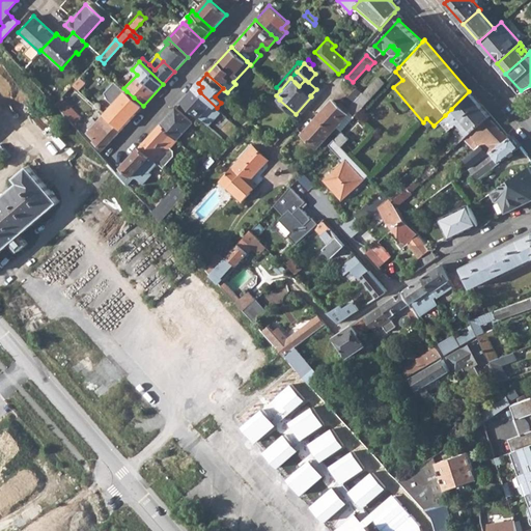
[(290,78),(295,82),(297,84),(301,80),(295,74),(290,78)]
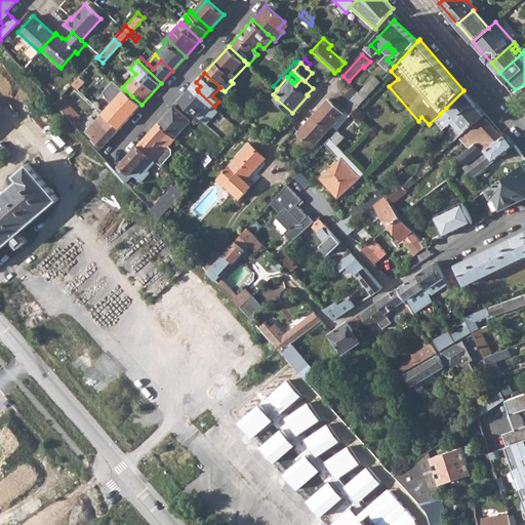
[(360,91),(367,97),(381,82),(374,76),(360,91)]
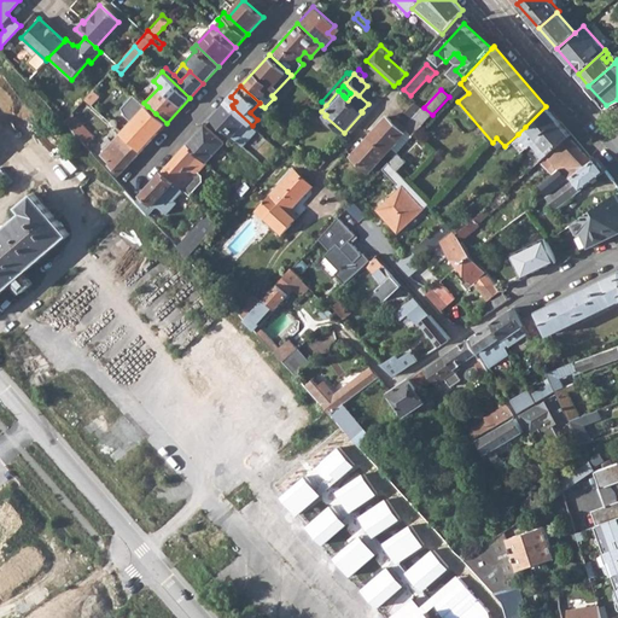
[(116,126),(123,132),(147,106),(144,103),(140,99),(116,126)]
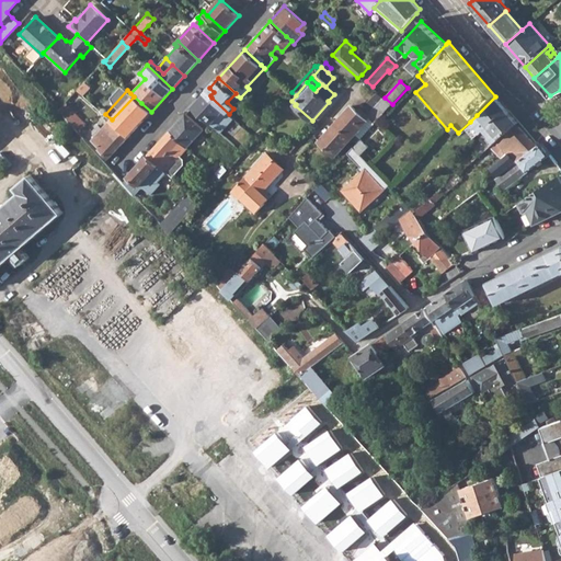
[(203,95),(193,106),(205,118),(212,124),(221,114),(229,122),(220,132),(229,140),(242,126),(229,114),(212,98),(207,93),(205,96),(203,95)]
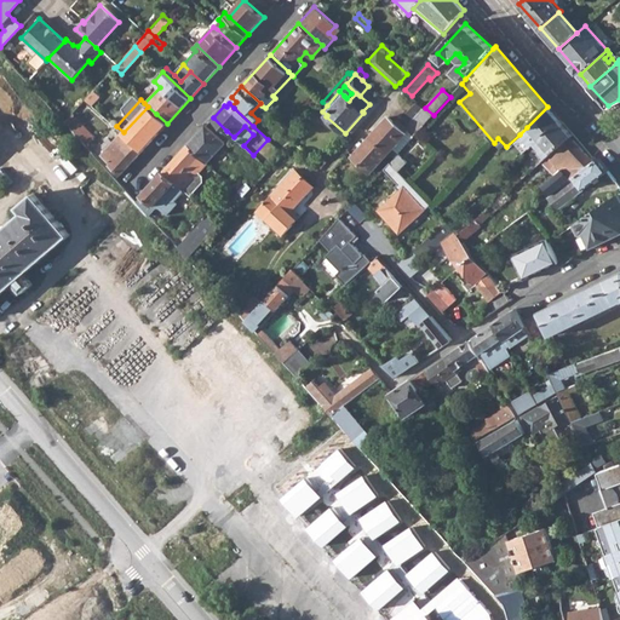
[(372,136),(390,153),(409,131),(415,135),(432,116),(418,103),(408,113),(414,119),(407,127),(402,122),(399,126),(389,116),(372,136)]
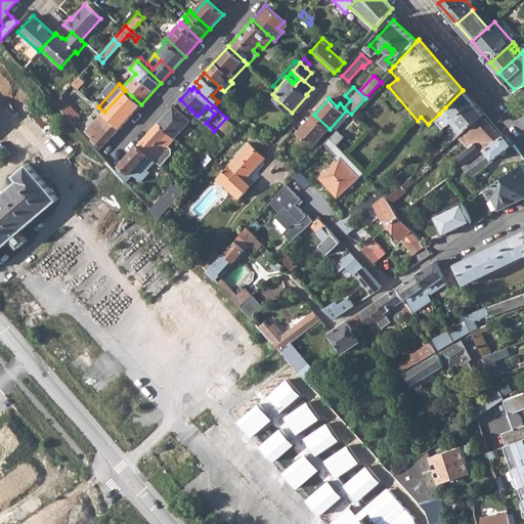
[(132,96),(125,90),(104,112),(110,117),(121,127),(141,104),(132,96)]
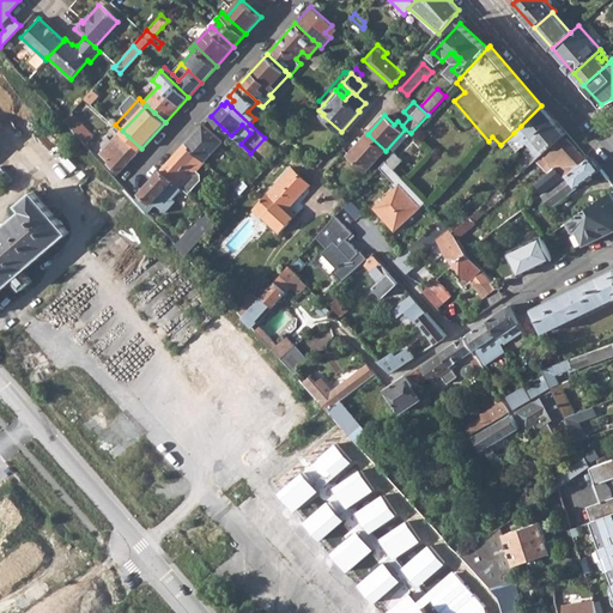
[(521,126),(514,133),(525,145),(534,137),(553,120),(541,105),(521,126)]
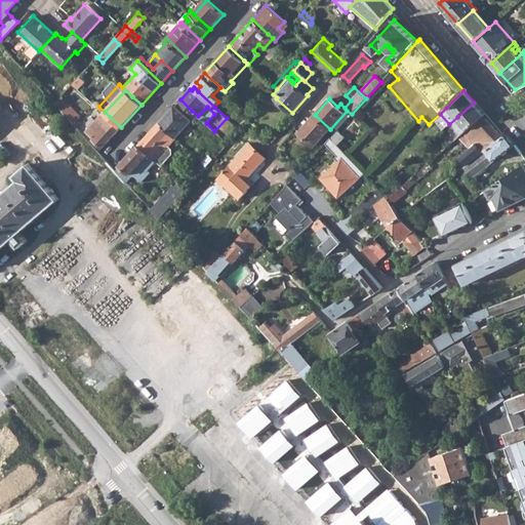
[(59,107),(81,130),(86,124),(87,122),(67,99),(59,107)]
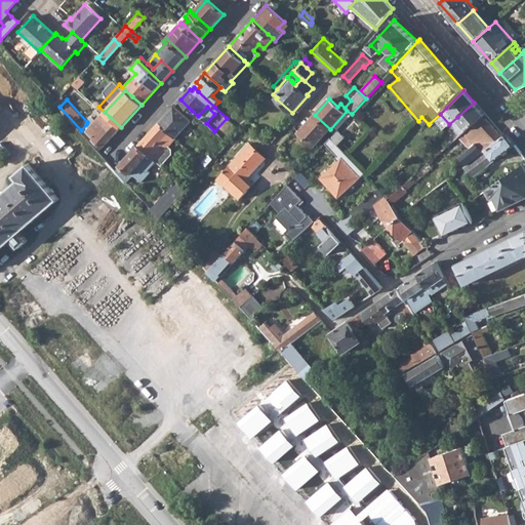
[(474,103),(457,117),(468,128),(482,116),(484,115),(474,103)]
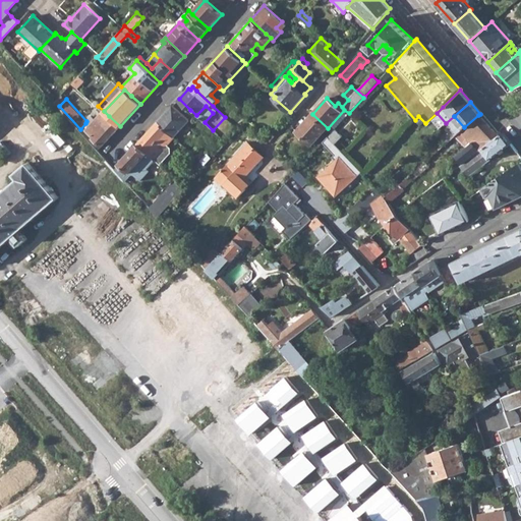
[(100,115),(104,111),(98,106),(96,104),(93,108),(100,115)]
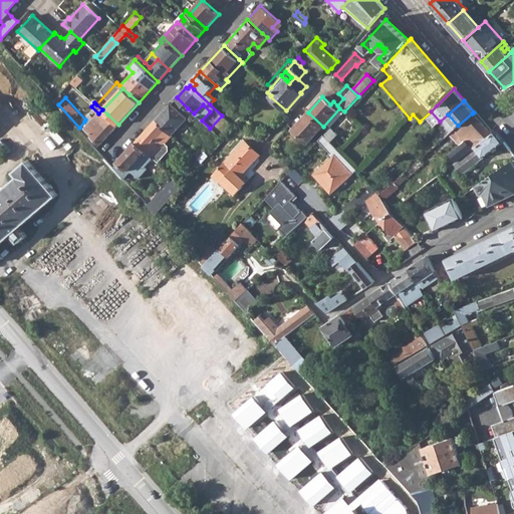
[(157,119),(172,134),(186,117),(171,104),(157,119)]
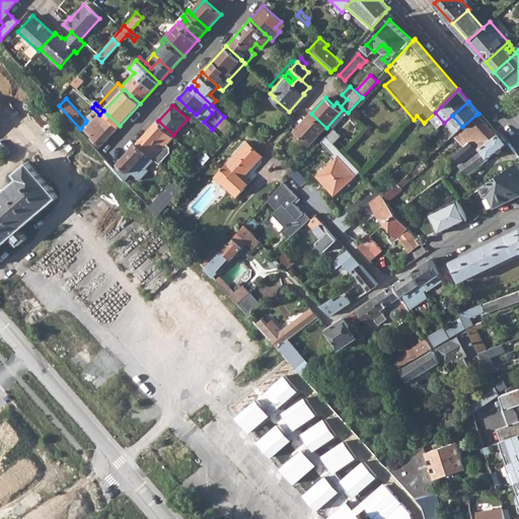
[(296,130),(311,144),(326,128),(311,114),(296,130)]
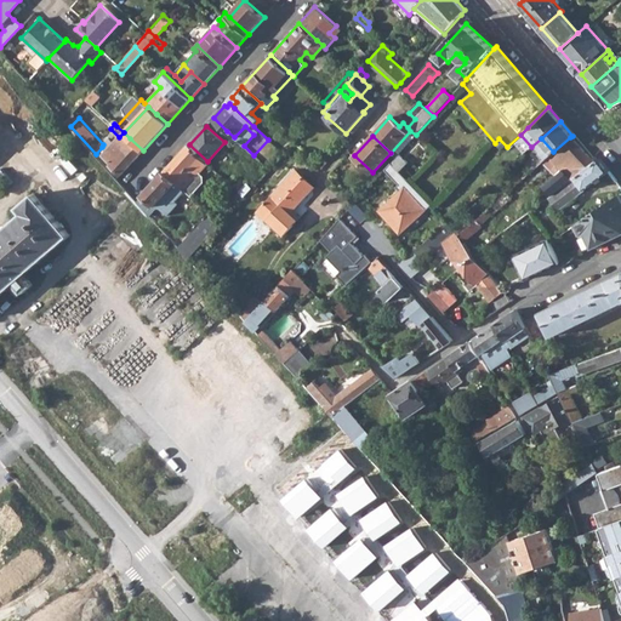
[(569,175),(543,193),(547,198),(548,197),(594,161),(570,137),(553,152),(551,154),(562,166),(569,175)]
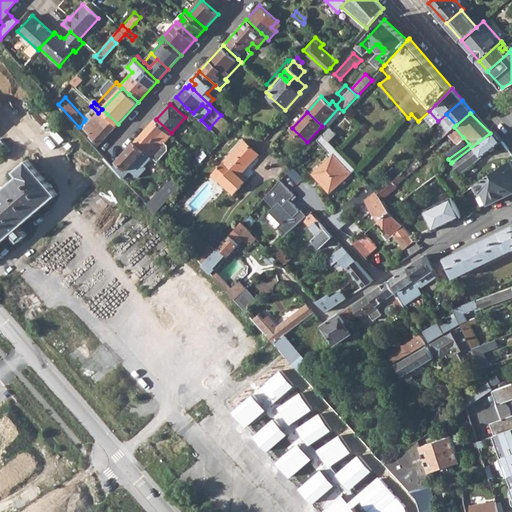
[(118,124),(107,114),(102,120),(98,116),(86,130),(101,143),(118,124)]
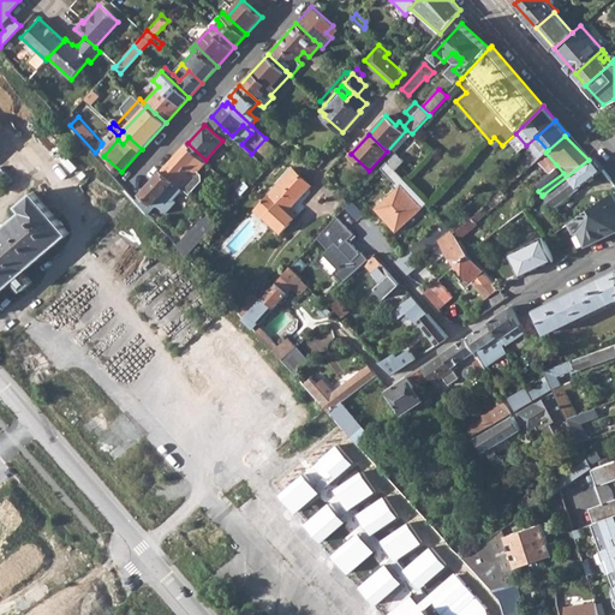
[(497,149),(502,145),(494,137),(490,142),(497,149)]
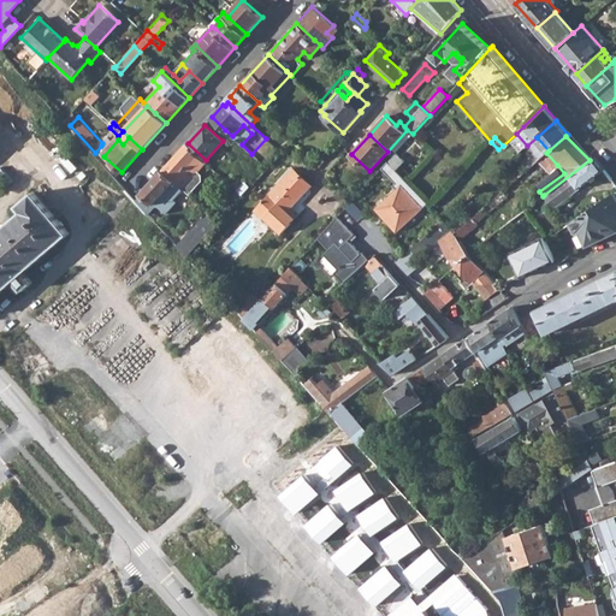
[(546,153),(549,150),(537,137),(527,146),(527,147),(538,160),(546,153)]
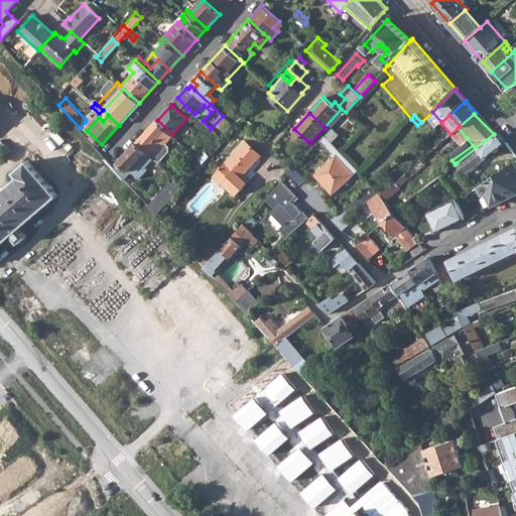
[(172,134),(157,120),(136,143),(152,156),(153,158),(158,162),(169,149),(169,144),(166,141),(172,134)]
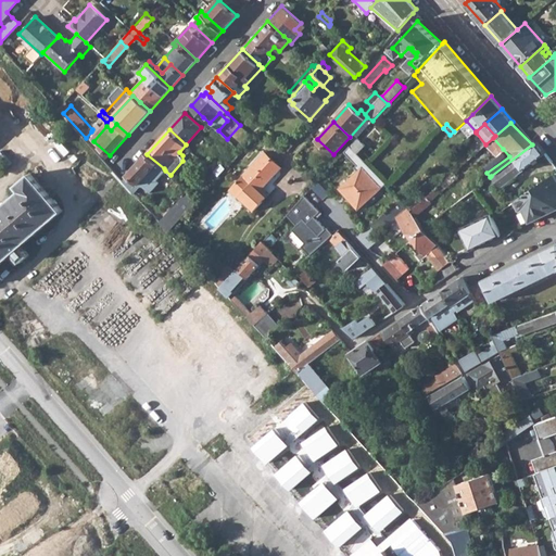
[(76,134),(65,142),(76,156),(87,148),(76,134)]
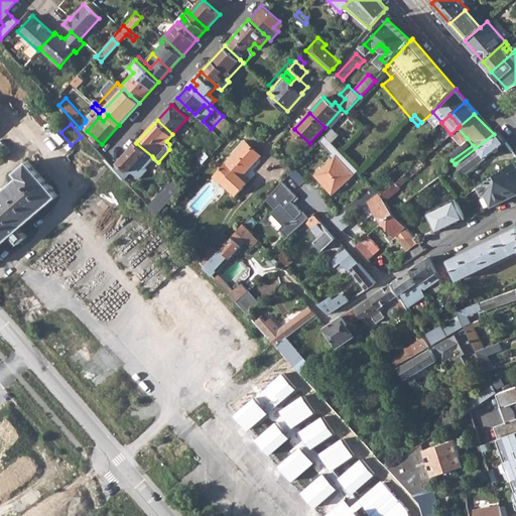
[(324,136),(331,143),(336,138),(339,134),(332,128),(324,136)]
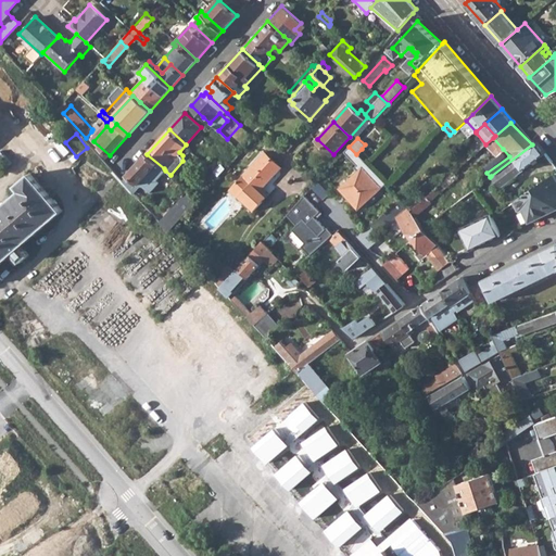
[(491,176),(500,187),(545,153),(536,141),(532,144),(491,176)]
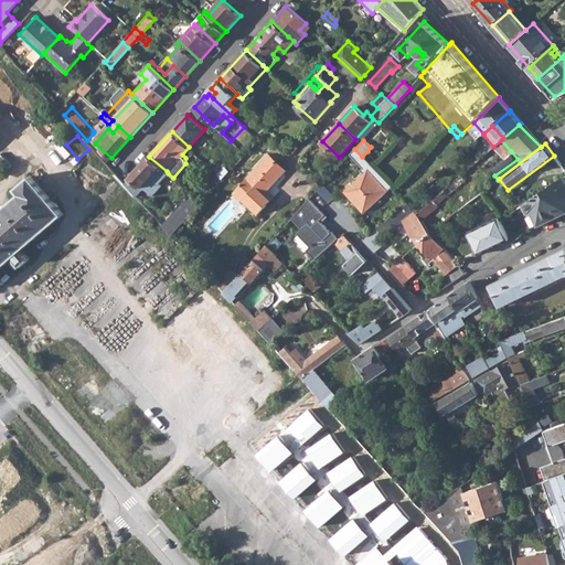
[(349,155),(364,172),(371,167),(362,157),(354,149),(349,155)]
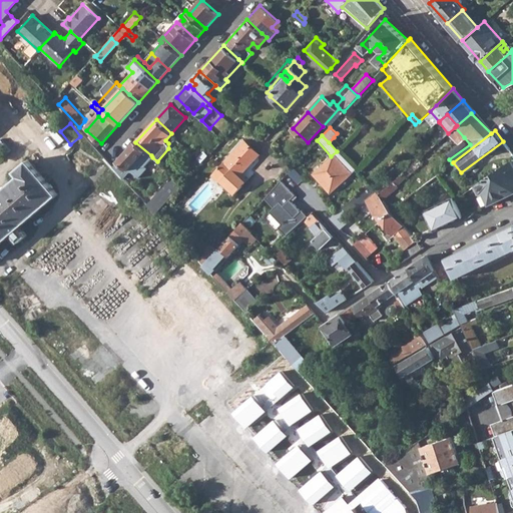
[(211,175),(234,195),(246,183),(239,176),(259,154),(243,140),(211,175)]
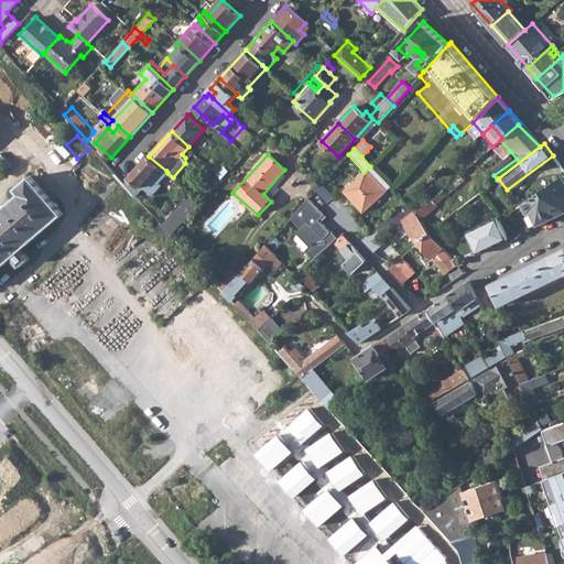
[(126,183),(134,193),(149,177),(151,180),(153,177),(160,182),(167,173),(166,171),(149,156),(126,183)]
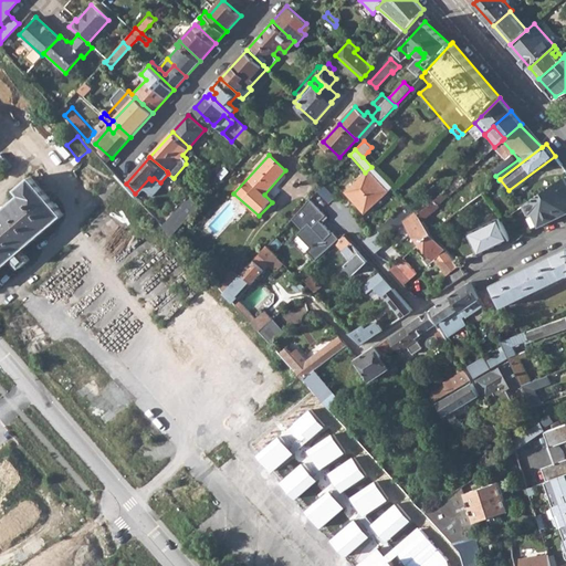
[(220,175),(224,179),(230,171),(224,166),(218,173),(220,175)]
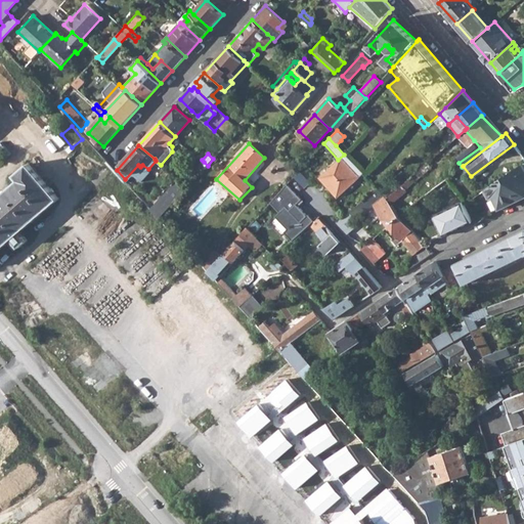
[(337,200),(362,174),(344,155),(338,160),(316,177),(337,200)]
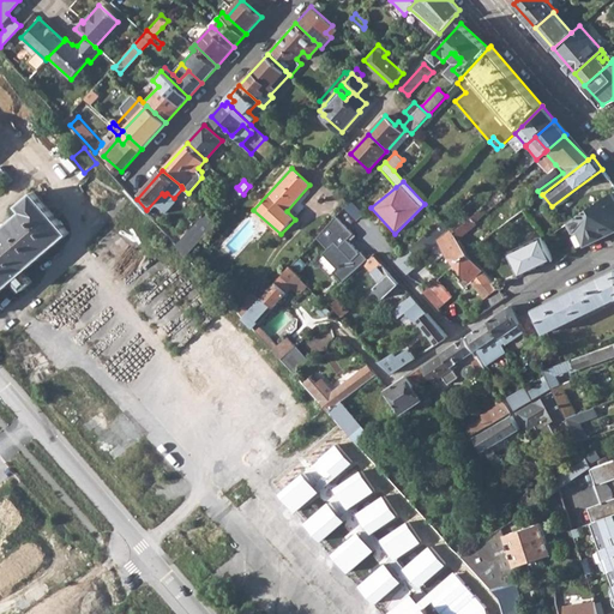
[(244,194),(239,190),(221,208),(226,212),(244,194)]
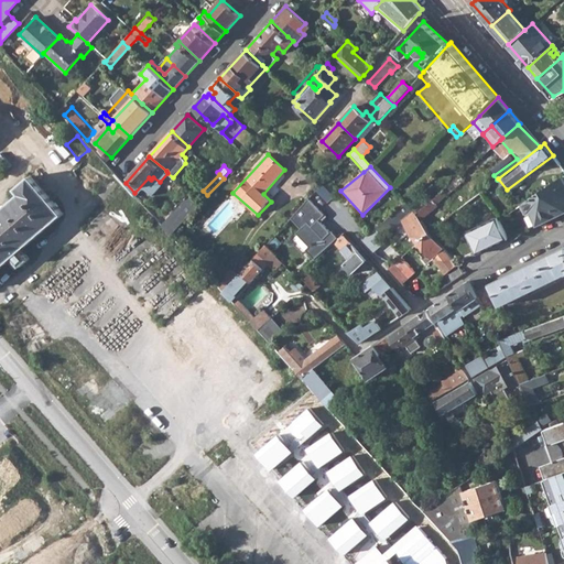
[(63,213),(31,175),(17,187),(22,193),(0,210),(0,268),(12,257),(20,266),(30,258),(21,249),(63,213)]
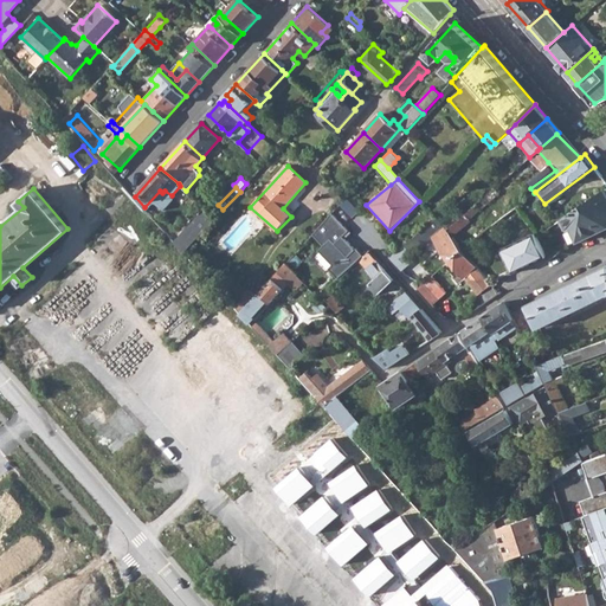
[(567,231),(574,245),(605,229),(605,192),(604,188),(556,223),(562,232),(567,231)]
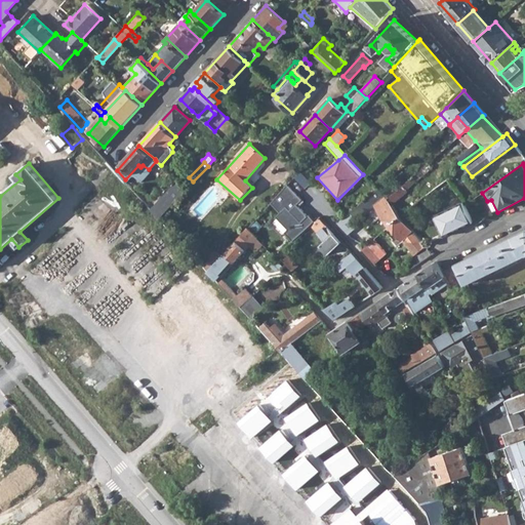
[(298,184),(304,190),(312,182),(301,169),(293,177),(298,184)]
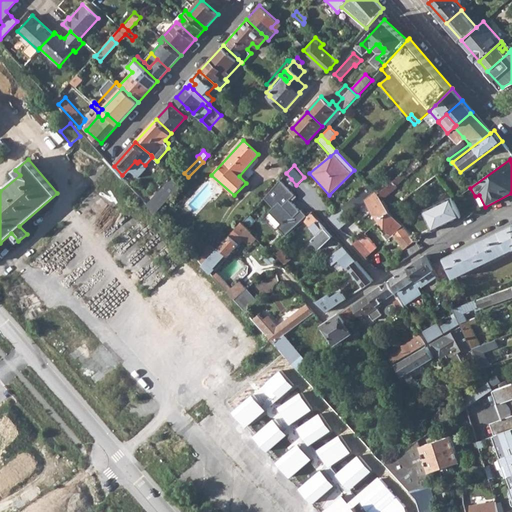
[(377,194),(382,199),(397,186),(396,185),(405,177),(402,173),(383,189),(377,194)]
